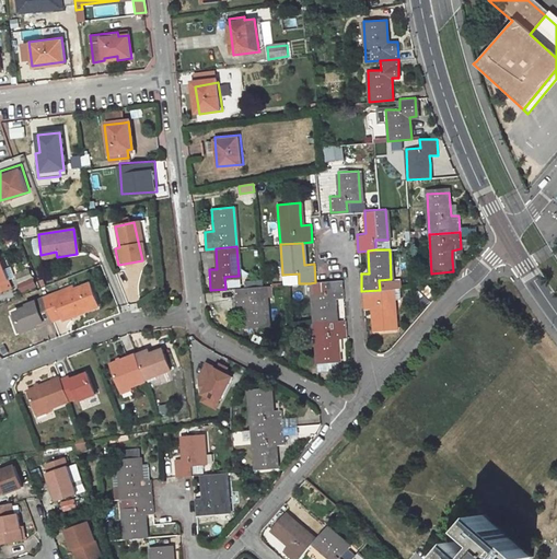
[(0,290),(9,287),(0,265),(0,290)]
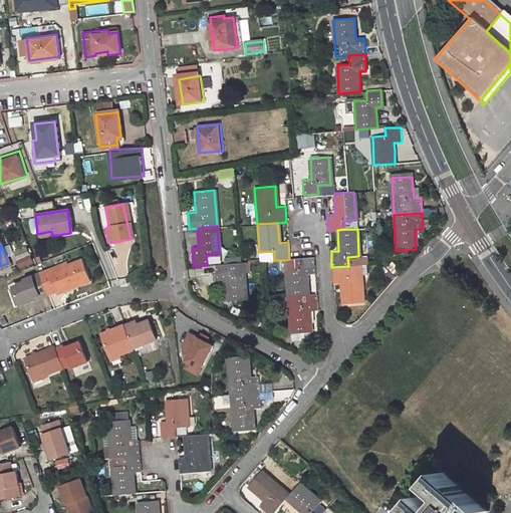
[(30,262),(26,248),(14,252),(18,266),(30,262)]
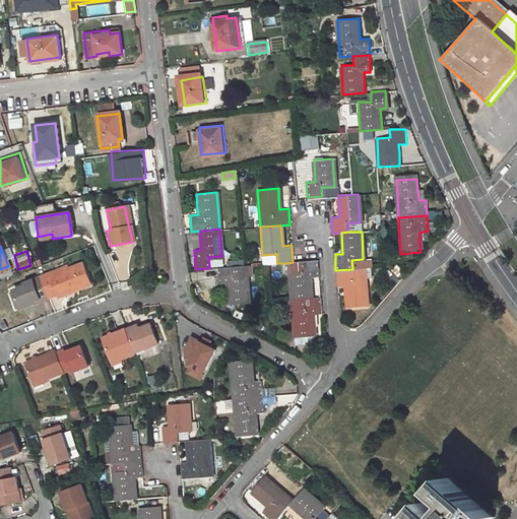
[(311,298),(310,276),(318,276),(317,260),(300,261),(300,270),(287,271),(289,299),(311,298)]
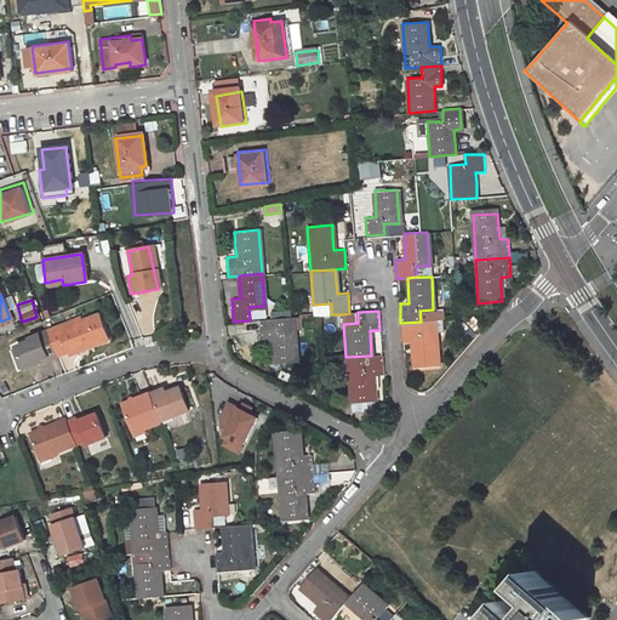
[(69,353),(107,337),(97,313),(60,329),(57,325),(46,330),(47,335),(56,356),(68,350),(69,353)]
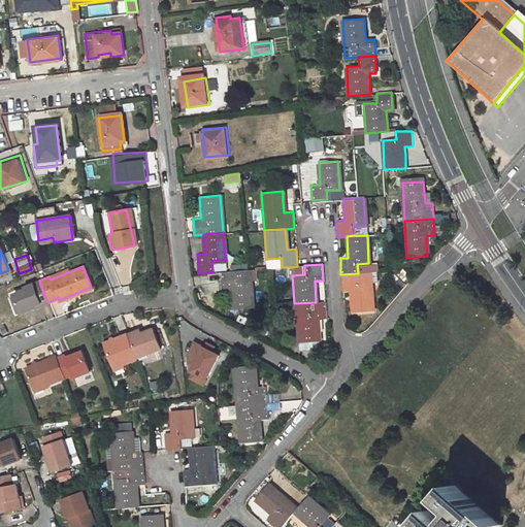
[(232,307),(254,306),(251,269),(226,271),(223,271),(223,276),(224,286),(230,286),(232,307)]
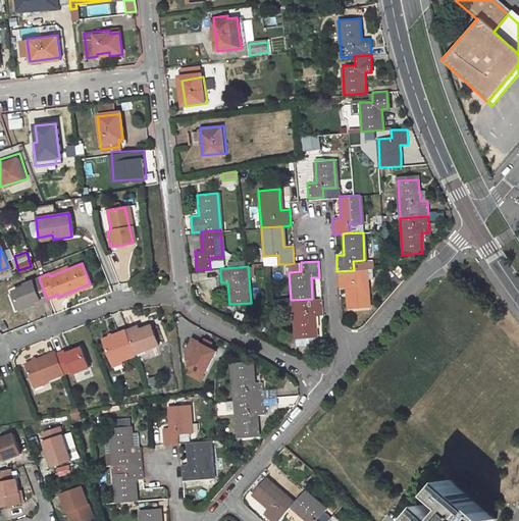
[(336,271),(339,289),(347,288),(349,309),(367,307),(365,276),(370,276),(369,268),(354,270),(336,271)]
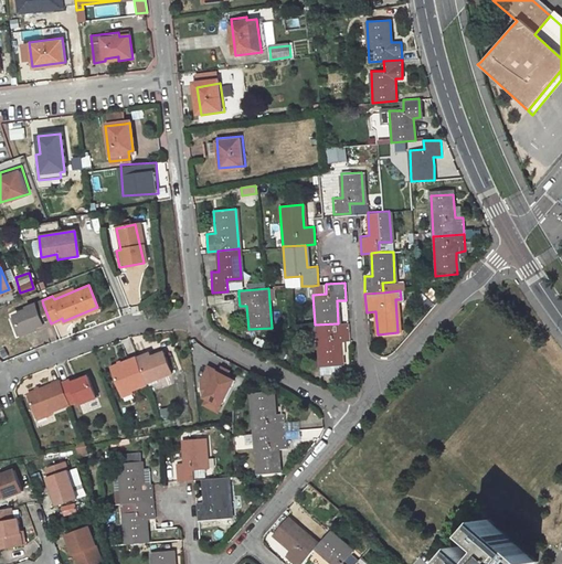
[(34,327),(42,323),(43,326),(51,323),(43,305),(36,308),(34,302),(25,307),(27,309),(12,315),(12,317),(20,336),(35,329),(34,327)]
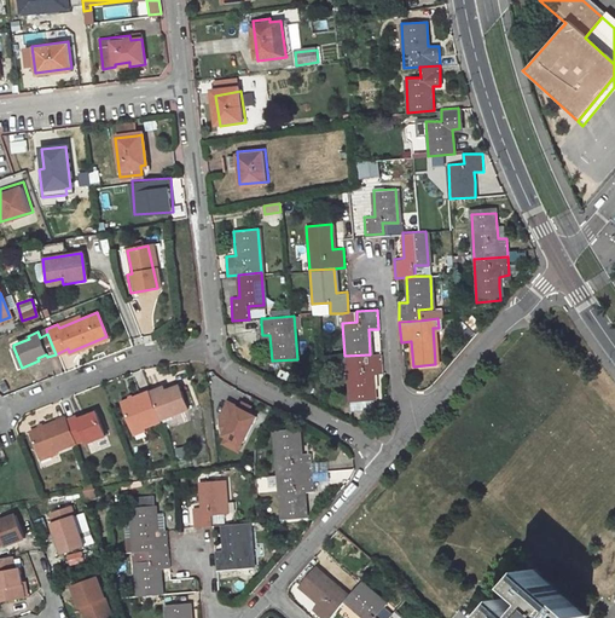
[(344,356),(348,399),(376,397),(376,373),(382,371),(378,354),(370,354),(344,356)]
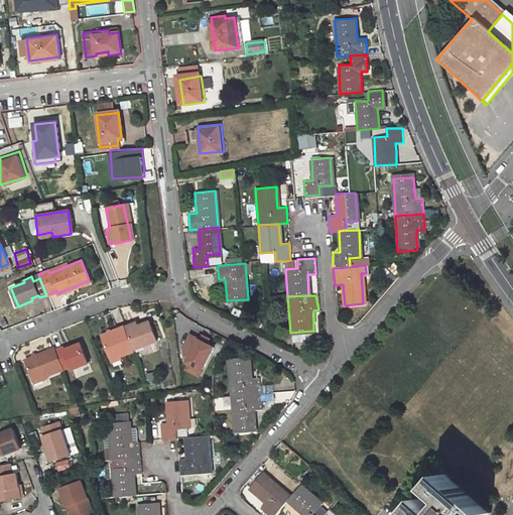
[(131,352),(156,342),(148,322),(124,332),(131,352)]
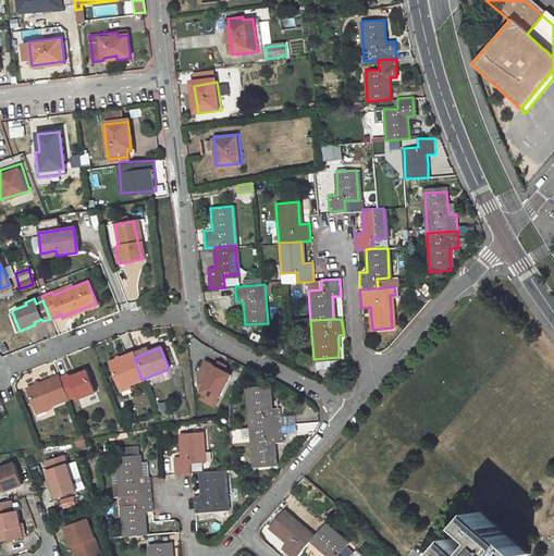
[(108,362),(119,391),(143,381),(142,380),(134,358),(132,354),(108,362)]
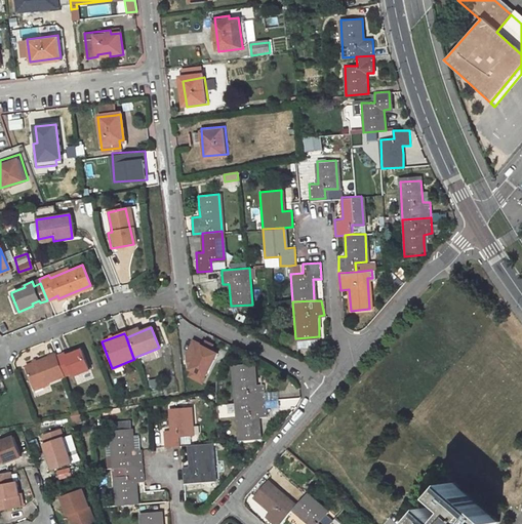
[(192,337),(179,365),(189,369),(186,375),(204,384),(219,350),(192,337)]
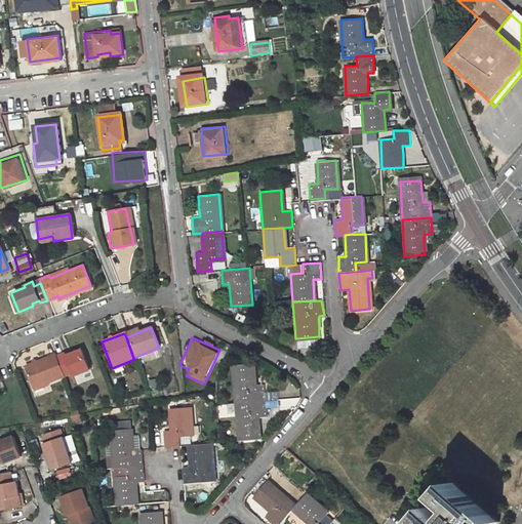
[(70,375),(87,368),(79,349),(63,355),(62,352),(53,356),(61,375),(69,372),(70,375)]
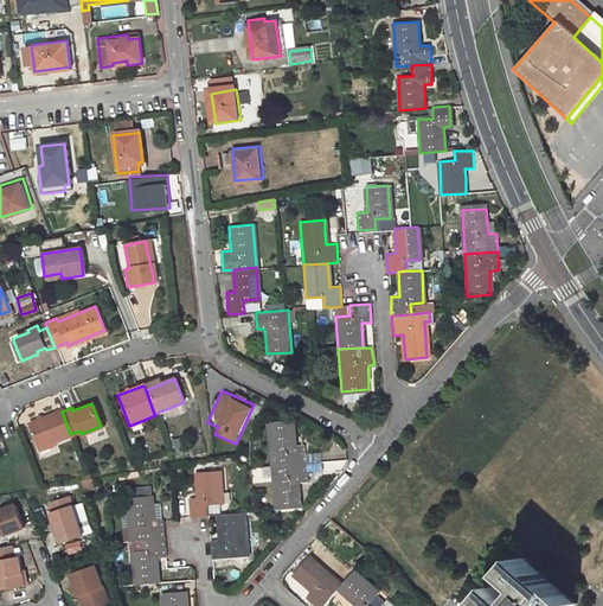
[(37,447),(70,434),(62,412),(61,409),(26,422),(37,447)]
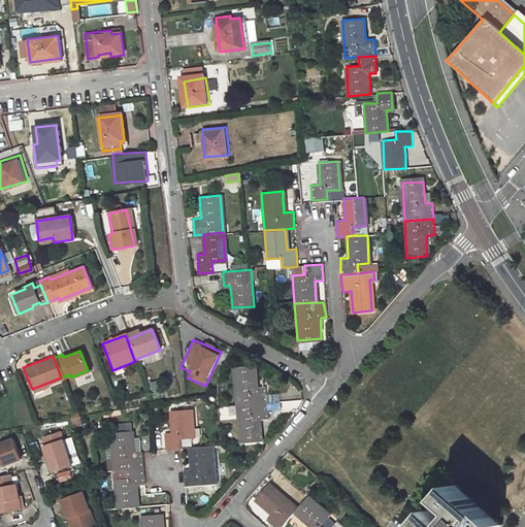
[(255,388),(253,365),(232,368),(235,406),(265,403),(263,387),(255,388)]
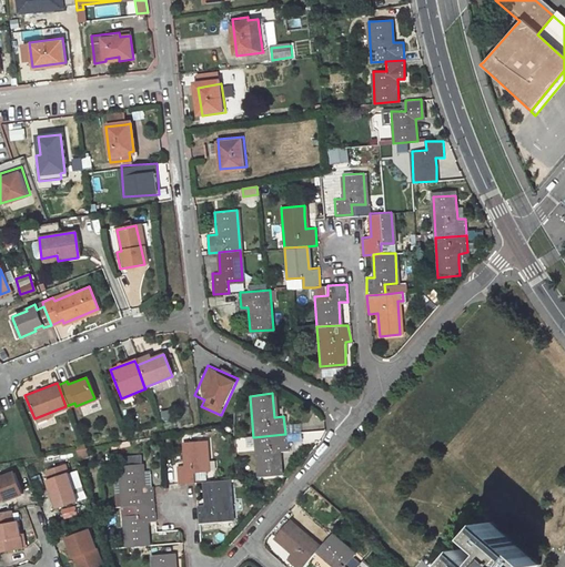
[(258,478),(280,476),(278,452),(286,451),(285,434),(253,437),(258,478)]
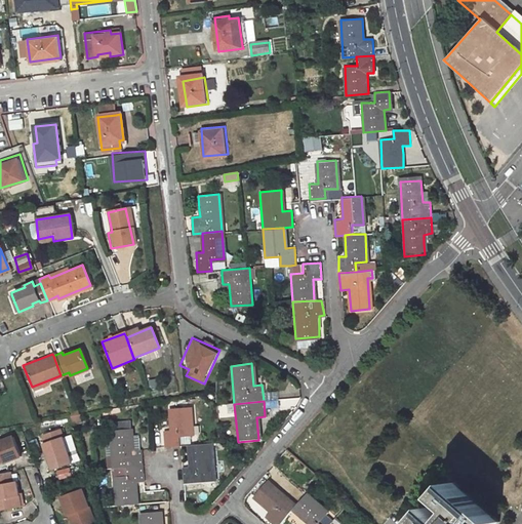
[(193,444),(189,406),(170,407),(172,430),(163,430),(163,447),(188,445),(193,444)]
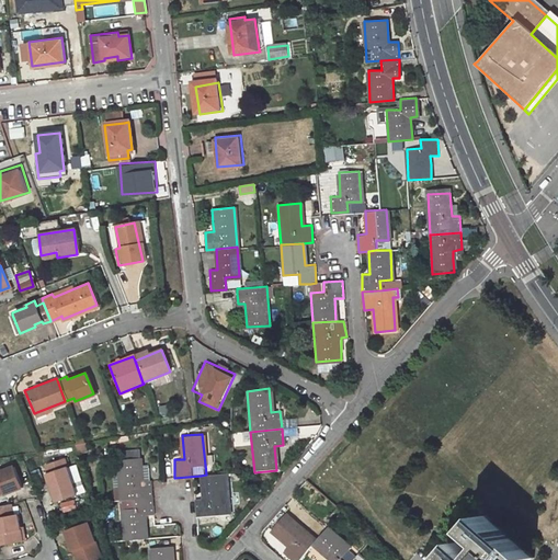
[(75,453),(84,449),(81,442),(71,444),(75,453)]
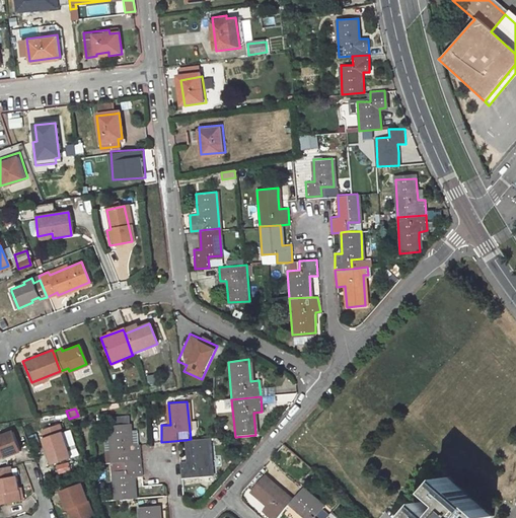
[(68,454),(56,421),(38,427),(41,434),(40,435),(49,461),(68,454)]
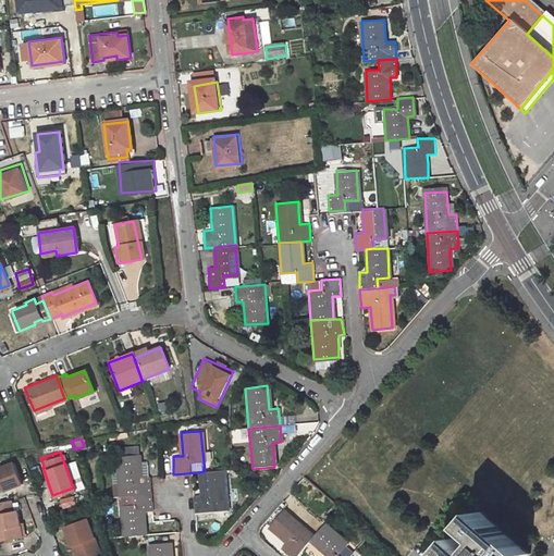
[(118,473),(119,485),(112,485),(113,497),(119,496),(149,493),(148,477),(139,477),(138,454),(117,455),(118,473)]
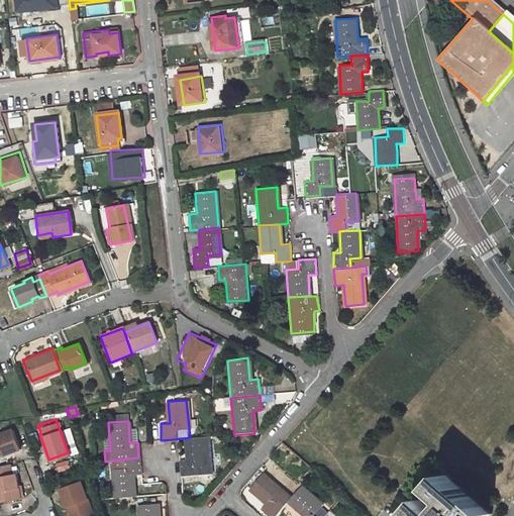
[(0,448),(1,451),(17,446),(10,427),(0,430),(0,448)]
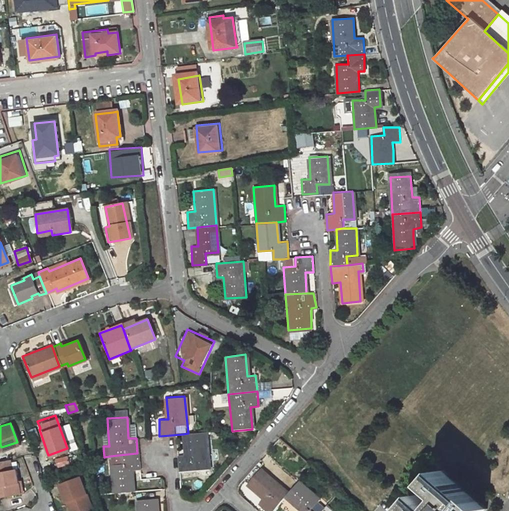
[(178,472),(207,470),(202,432),(188,433),(183,434),(185,455),(176,455),(178,472)]
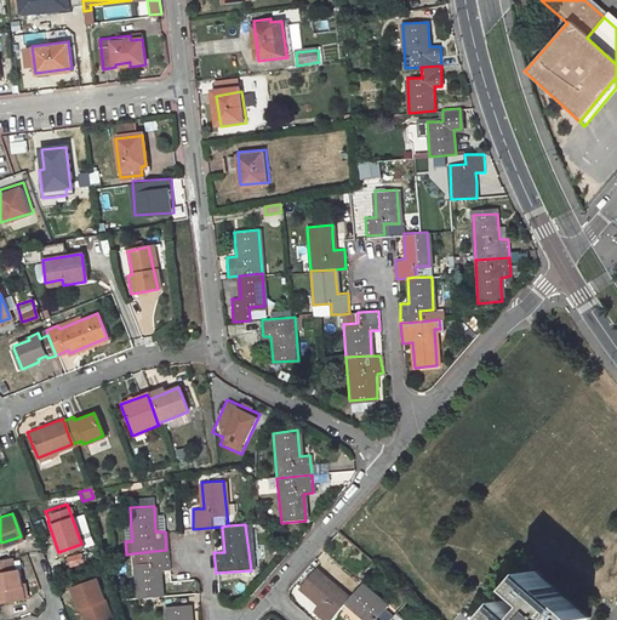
[(160,597),(158,572),(169,570),(166,550),(132,553),(136,599),(160,597)]
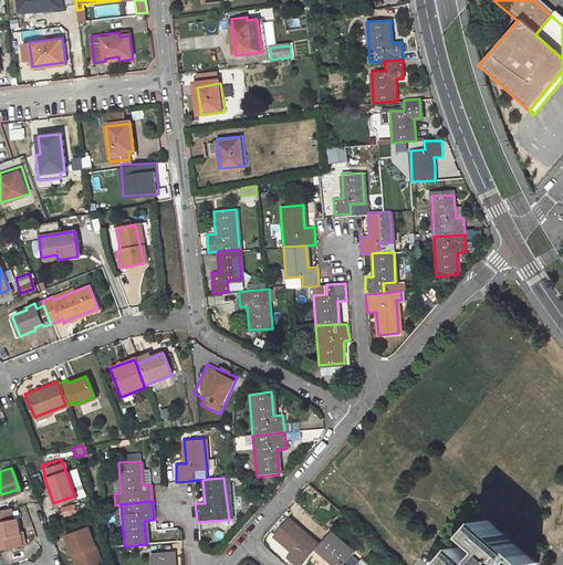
[(0,545),(20,542),(16,515),(11,516),(9,506),(0,508),(0,545)]
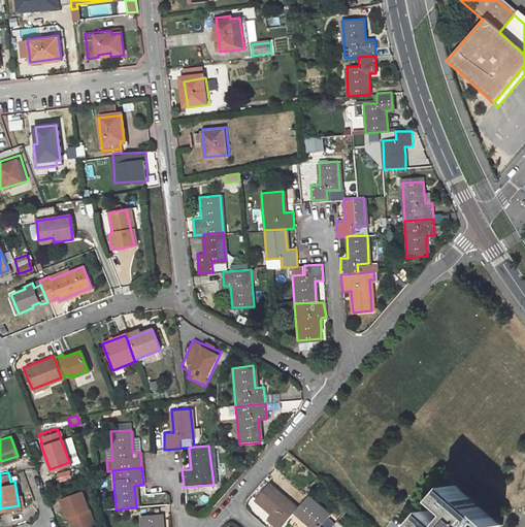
[(294,511),(266,485),(253,500),(268,515),(263,520),(270,526),(279,526),(292,513),(294,511)]
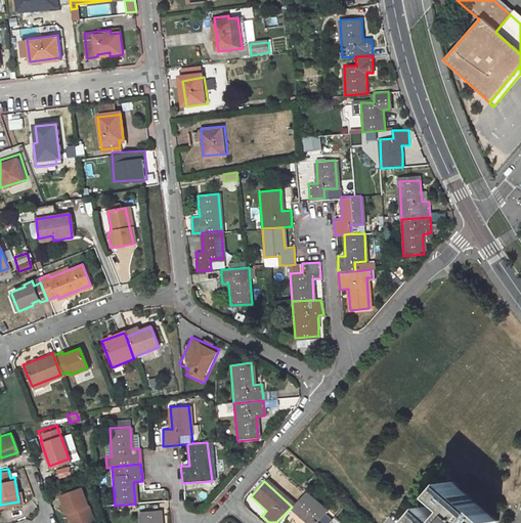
[(493,522),(496,521),(451,481),(440,494),(457,509),(447,520),(431,506),(419,519),(423,522),(493,522)]
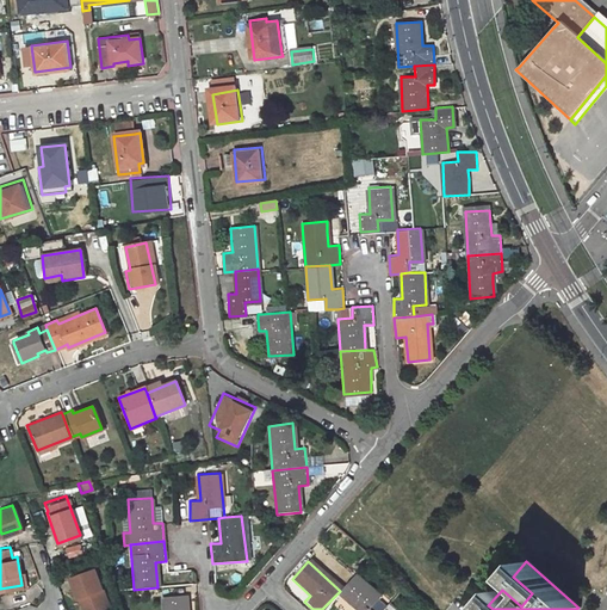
[(80,592),(86,609),(105,609),(109,609),(92,567),(67,577),(74,595),(80,592)]
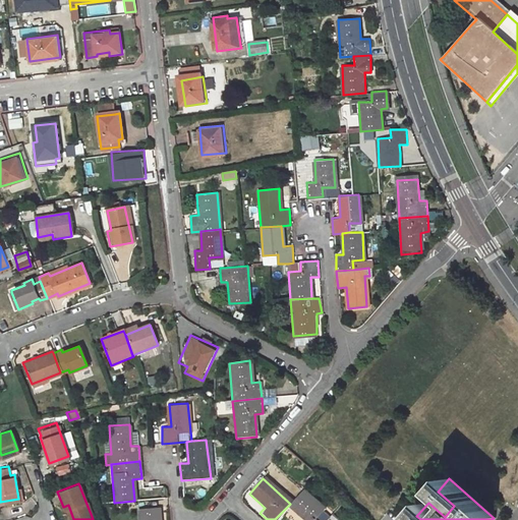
[(314,519),(324,511),(301,492),(290,504),(288,506),(303,519),(314,519)]
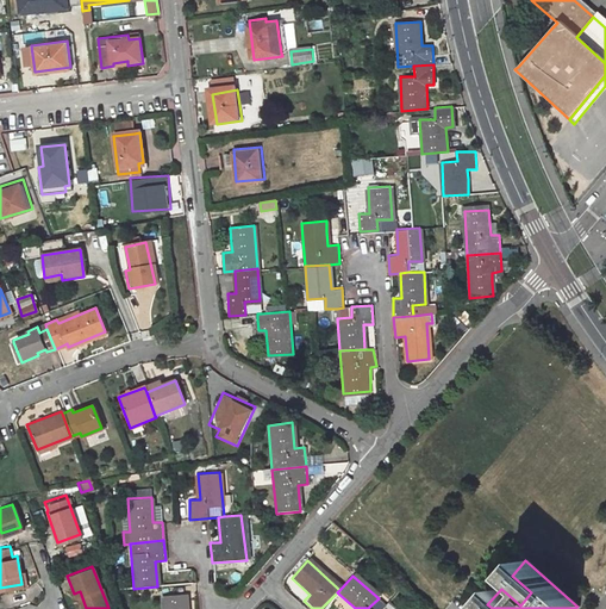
[(86,608),(80,591),(74,594),(80,608),(86,608)]
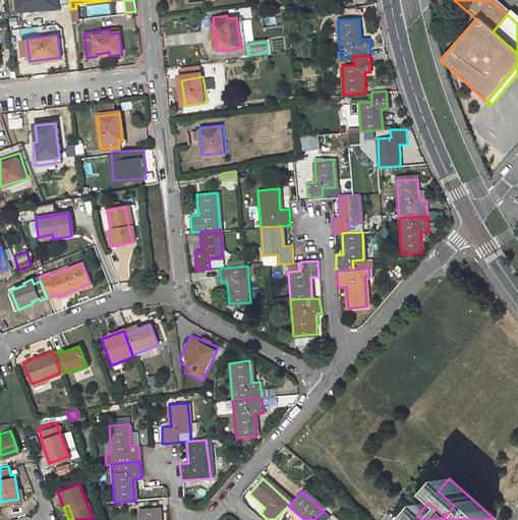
[(160,519),(160,507),(138,510),(138,519),(160,519)]
